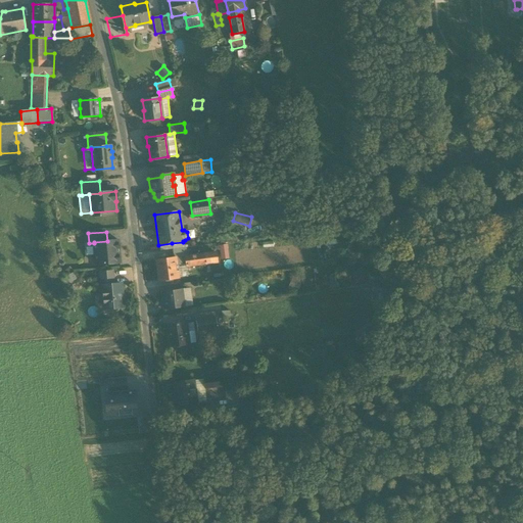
[(95,255),(96,265),(121,263),(119,240),(107,241),(94,242),(94,243),(95,255)]
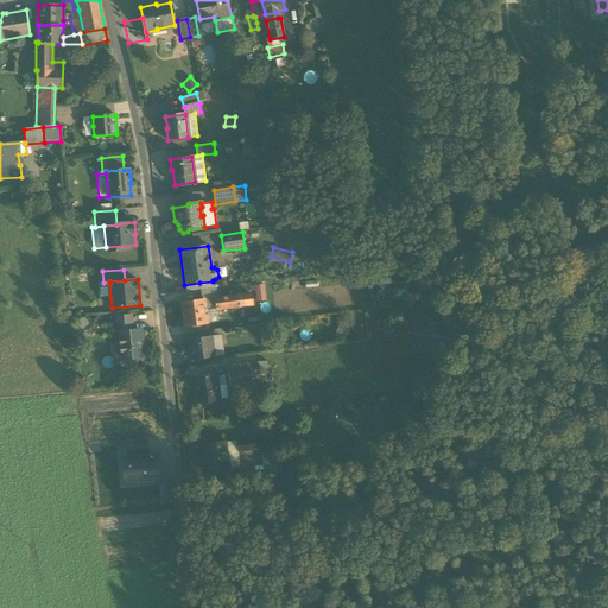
[(109,283),(103,283),(97,284),(99,298),(111,297),(109,283)]
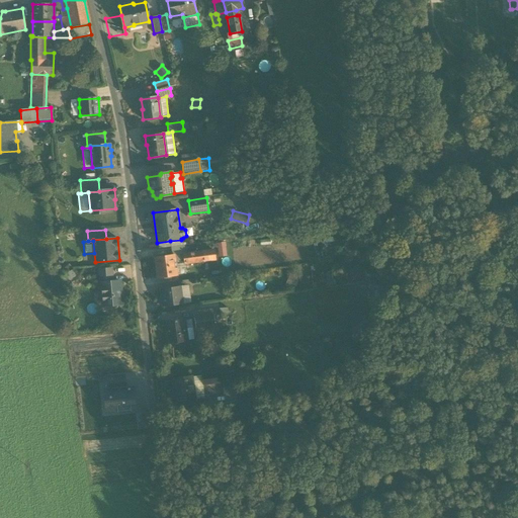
[(226,242),(218,243),(220,257),(227,256),(226,242)]
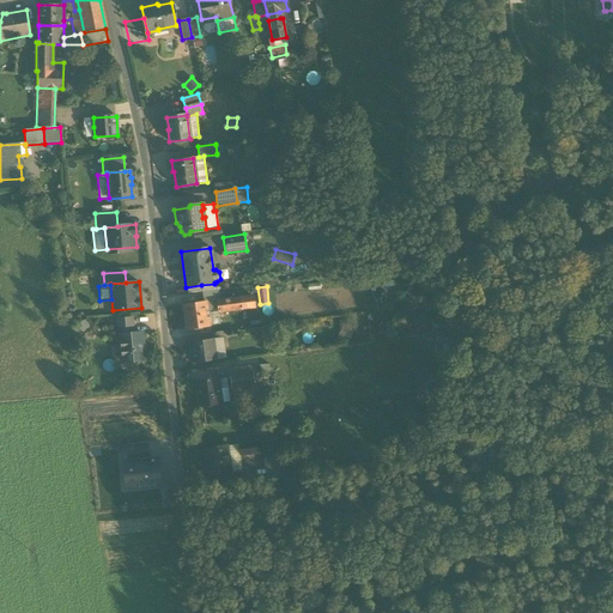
[(205,302),(205,303),(217,302),(216,291),(202,292),(201,292),(202,303),(205,302)]
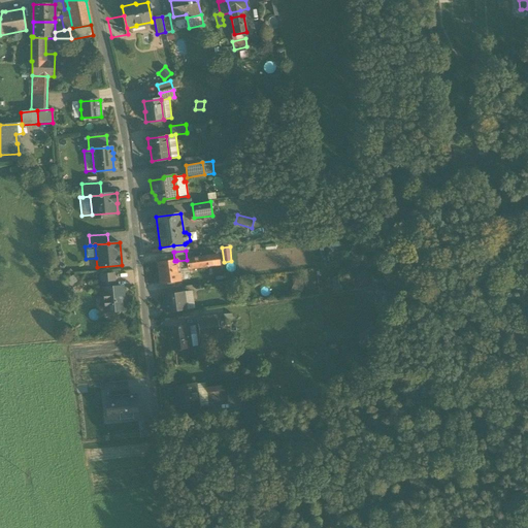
[(217,256),(206,257),(207,266),(219,264),(217,256)]
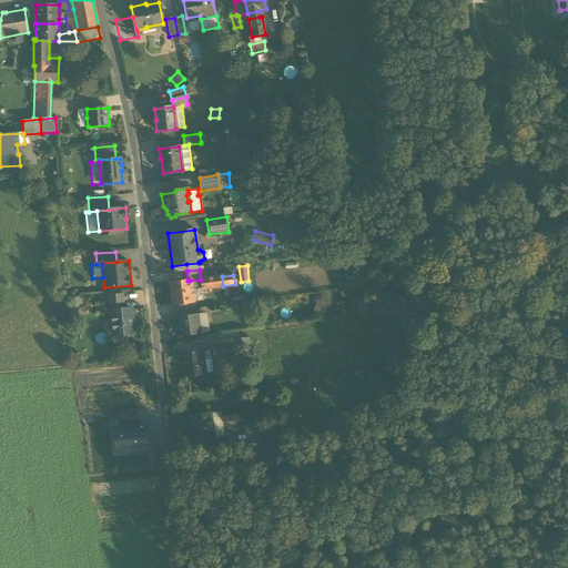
[(202,288),(202,290),(223,286),(222,276),(201,280),(202,288)]
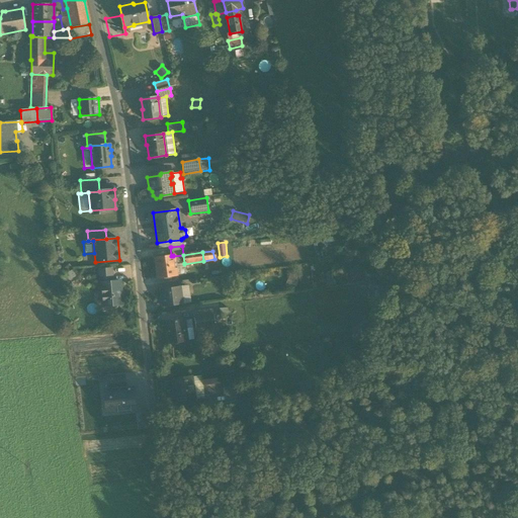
[(156,258),(158,278),(176,275),(174,264),(184,263),(183,255),(173,256),(173,255),(171,256),(156,258)]
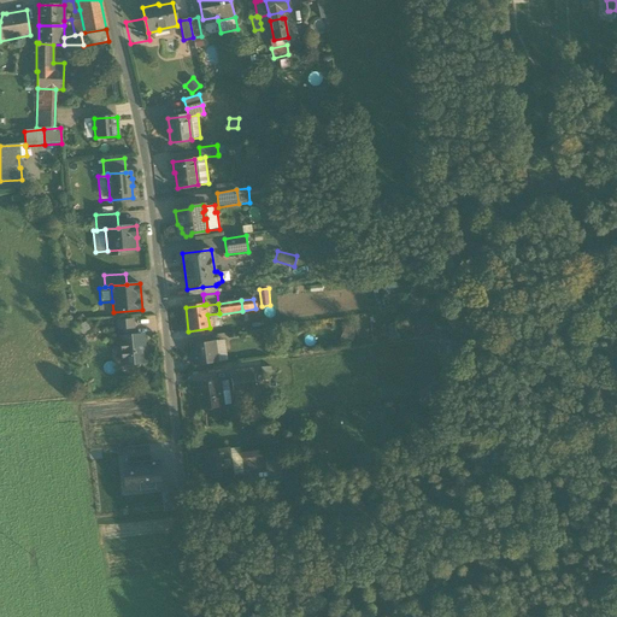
[(219,313),(207,315),(210,328),(221,327),(219,315),(219,313)]
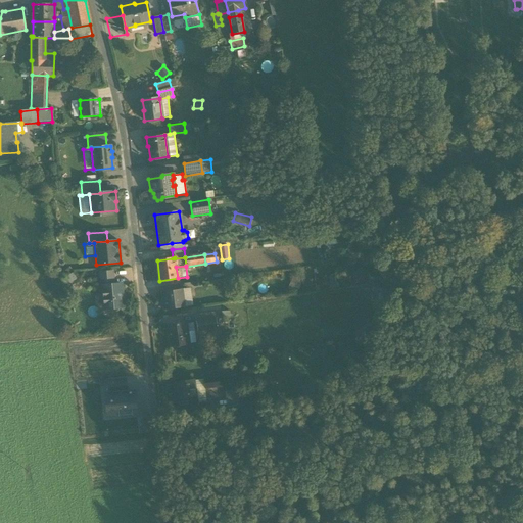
[(352,274),(353,282),(367,280),(366,272),(352,274)]
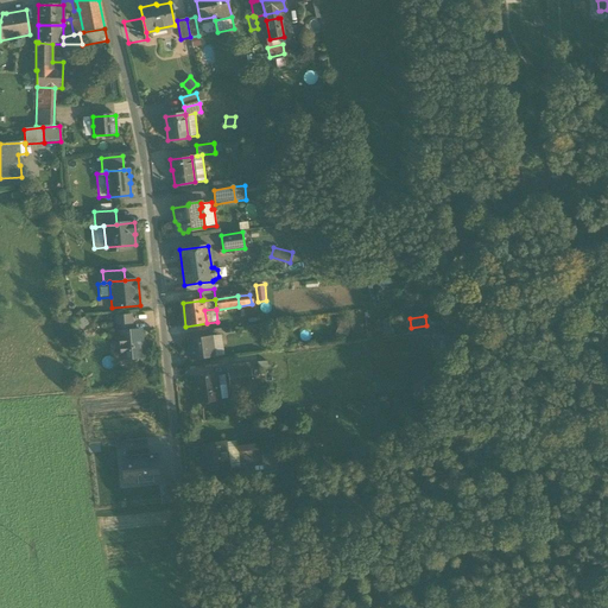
[(119,333),(121,359),(145,358),(144,347),(143,347),(141,330),(119,333)]
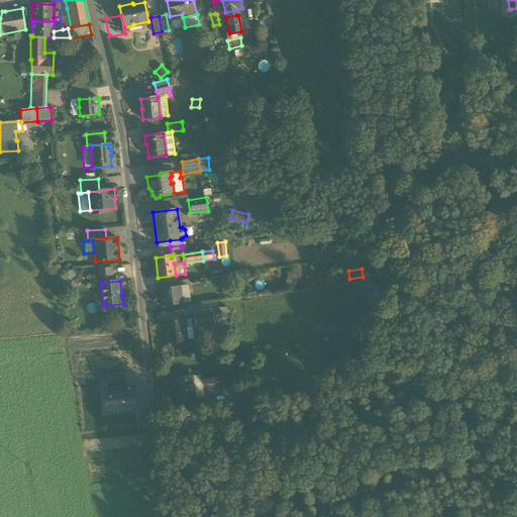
[(385,285),(386,294),(396,293),(395,284),(385,285)]
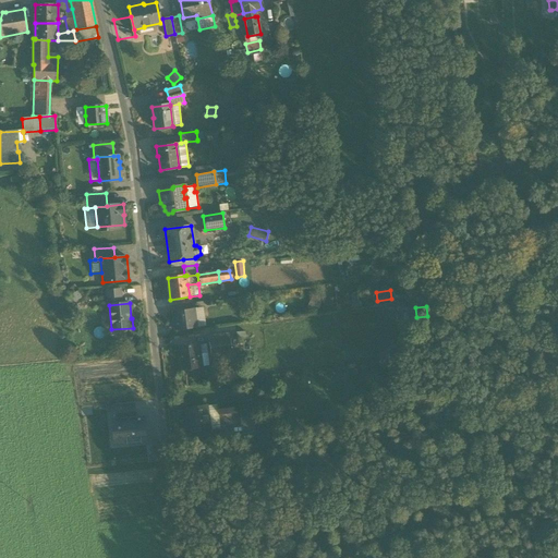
[(203,308),(194,310),(196,327),(206,326),(203,308)]
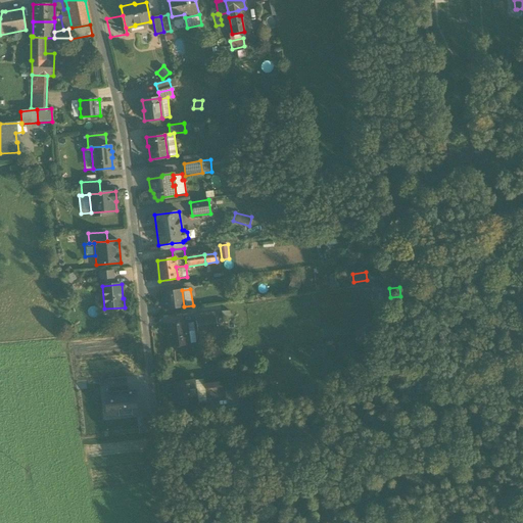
[(162,292),(165,308),(184,306),(182,290),(162,292)]
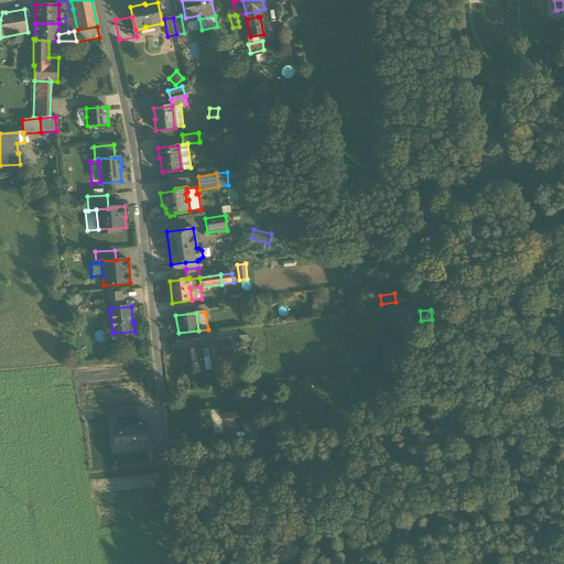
[(210,337),(212,347),(232,344),(231,335),(210,337)]
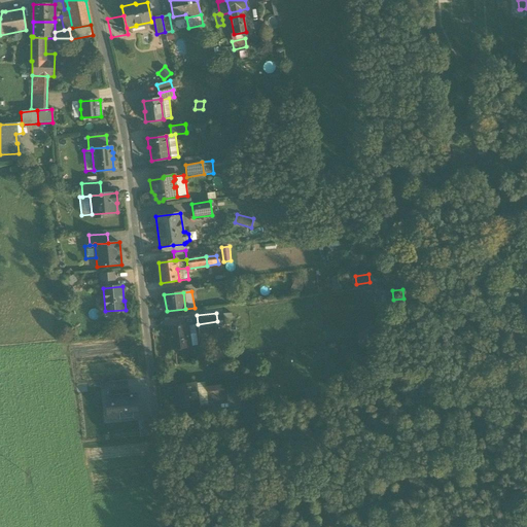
[(218,331),(217,321),(198,324),(199,334),(218,331)]
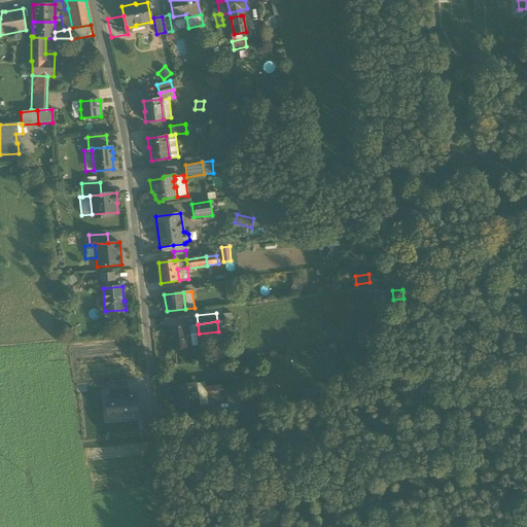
[(187,325),(190,347),(199,346),(196,323),(187,325)]
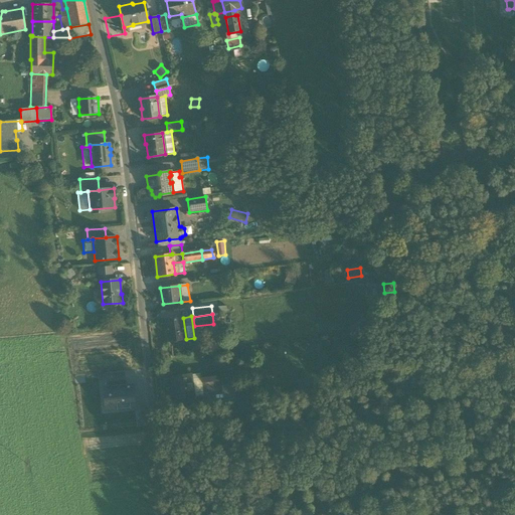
[(165,332),(166,342),(186,339),(183,318),(165,320),(166,332),(165,332)]
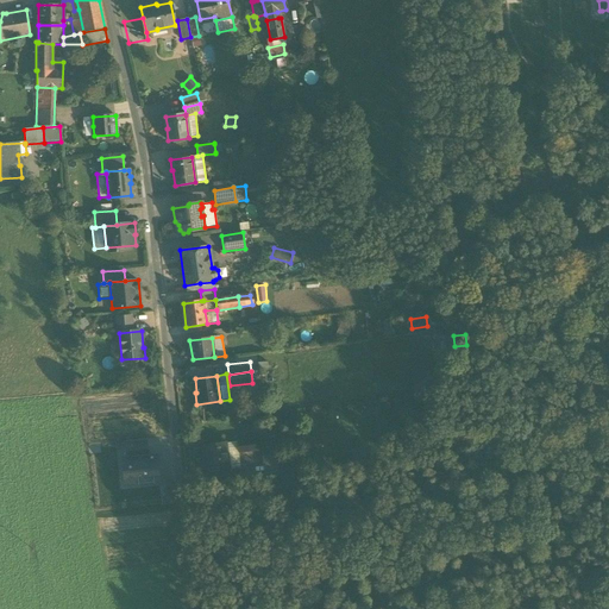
[(413,401),(414,408),(438,405),(437,397),(413,401)]
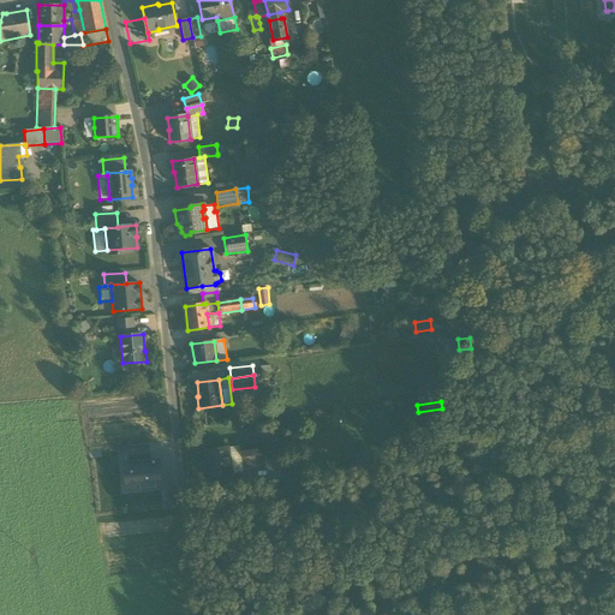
[(126,446),(127,458),(136,458),(136,461),(150,460),(148,443),(126,446)]
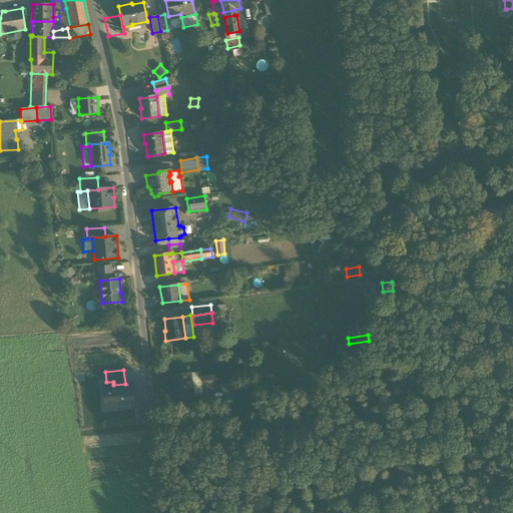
[(199,373),(200,381),(218,378),(217,370),(199,373)]
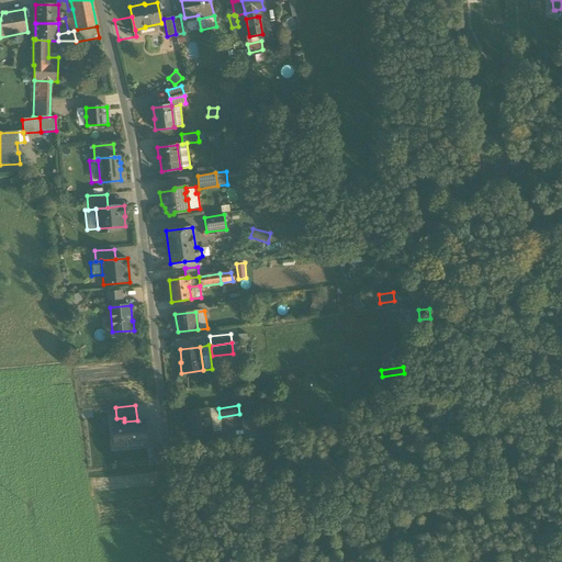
[(208,408),(211,434),(222,431),(220,417),(218,408),(217,407),(208,408)]
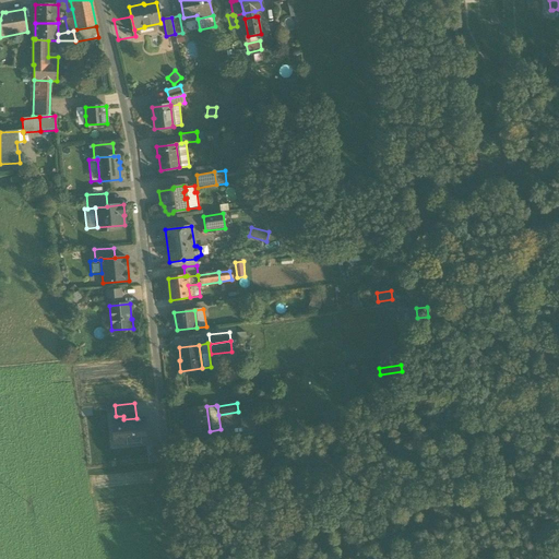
[(189,418),(191,433),(210,431),(206,406),(186,409),(187,419),(189,418)]
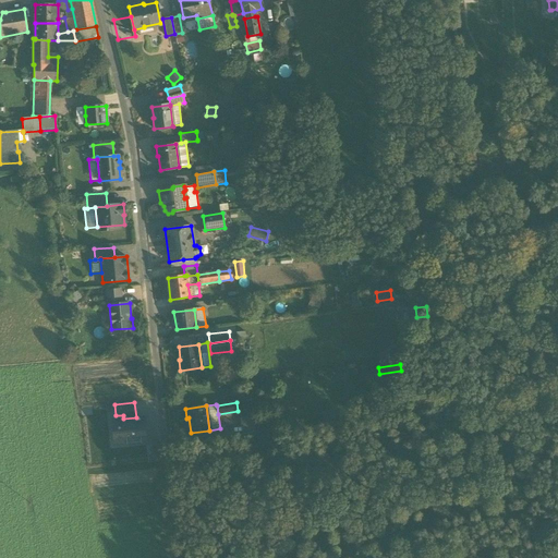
[(117,422),(112,422),(113,433),(118,432),(119,444),(146,441),(145,427),(143,427),(143,417),(136,417),(123,419),(123,415),(116,415),(117,422)]
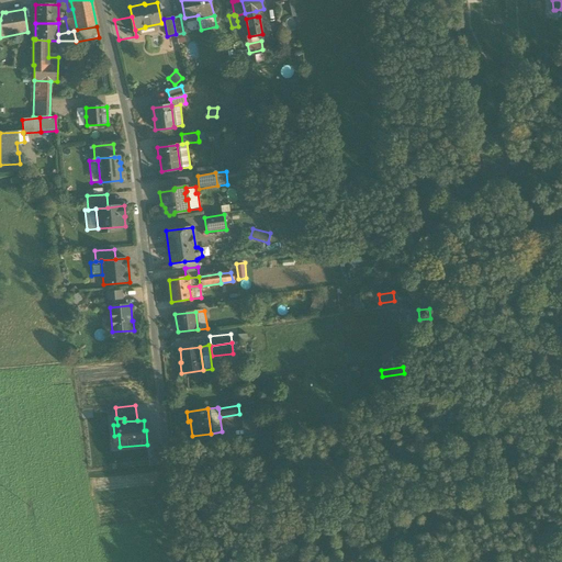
[(240,423),(243,438),(246,437),(258,436),(256,420),(240,423)]
